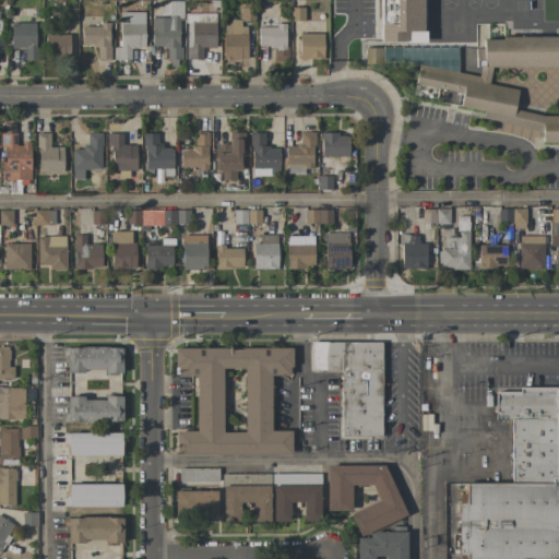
[(421,0),(423,42),(376,42),(375,0),(421,0)]
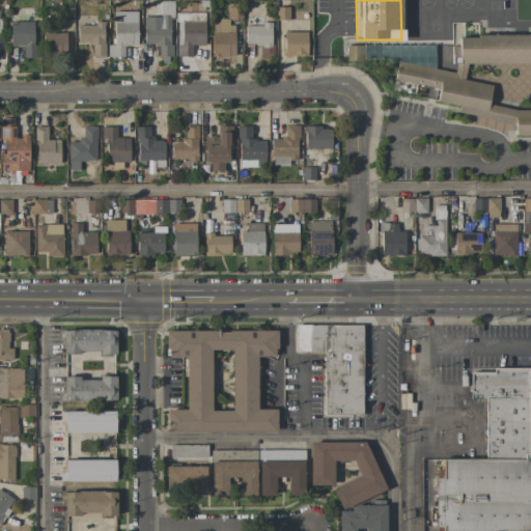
[(288,20),(288,8),(277,7),(277,20),(288,20)]
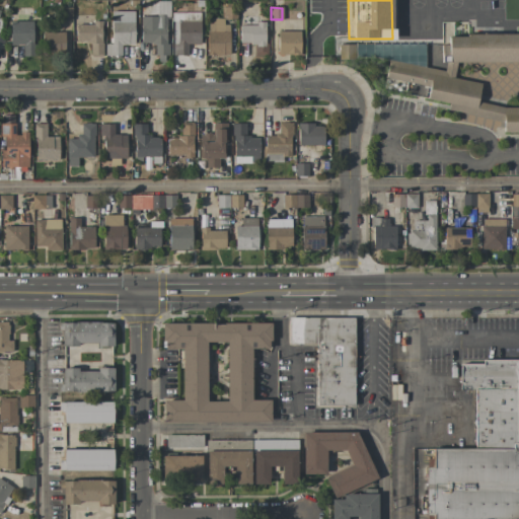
[(122,55),(122,44),(134,45),(134,11),(110,11),(109,44),(105,44),(105,55),(122,55)]
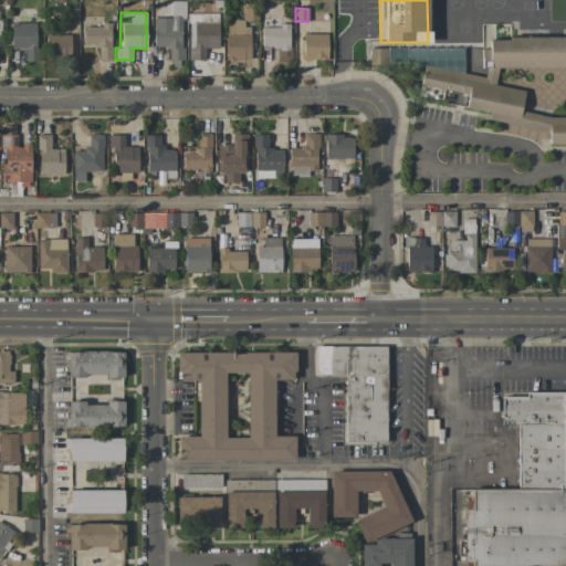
[(218,13),(187,13),(188,60),(205,60),(205,49),(219,49),(218,13)]
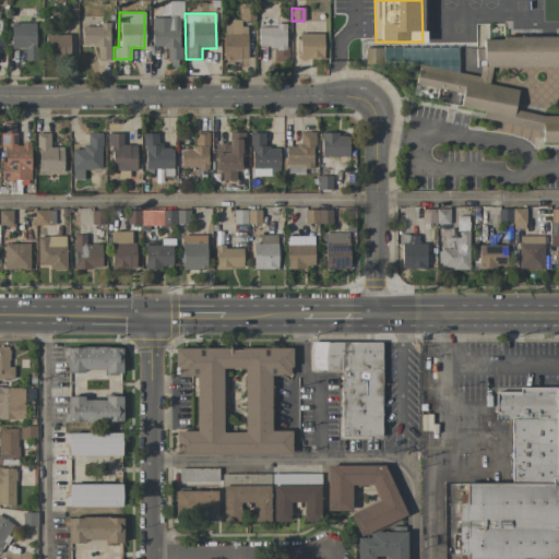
[(166,46),(167,60),(180,60),(179,16),(151,18),(152,47),(166,46)]
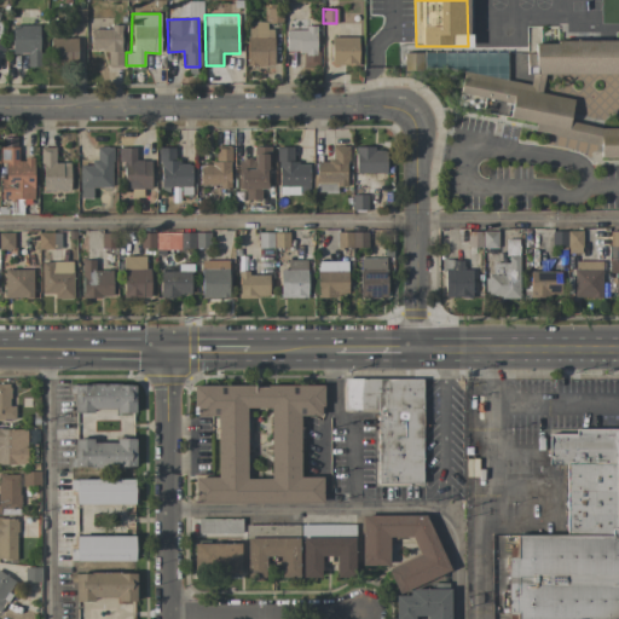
[(272,22),(247,22),(247,65),(273,65),(272,22)]
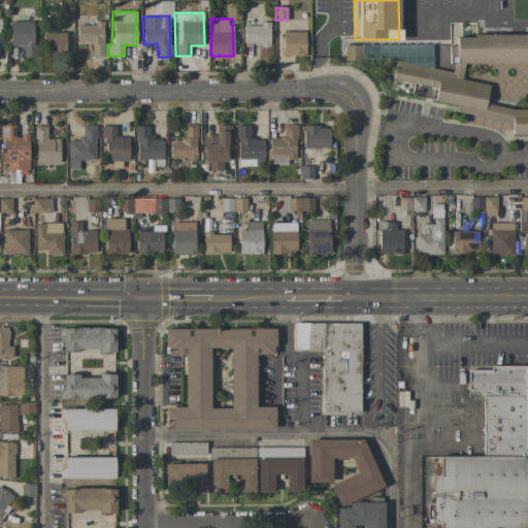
[(33,22),(9,22),(9,45),(23,45),(23,55),(66,55),(66,33),(41,33),(41,45),(33,45),(33,22)]
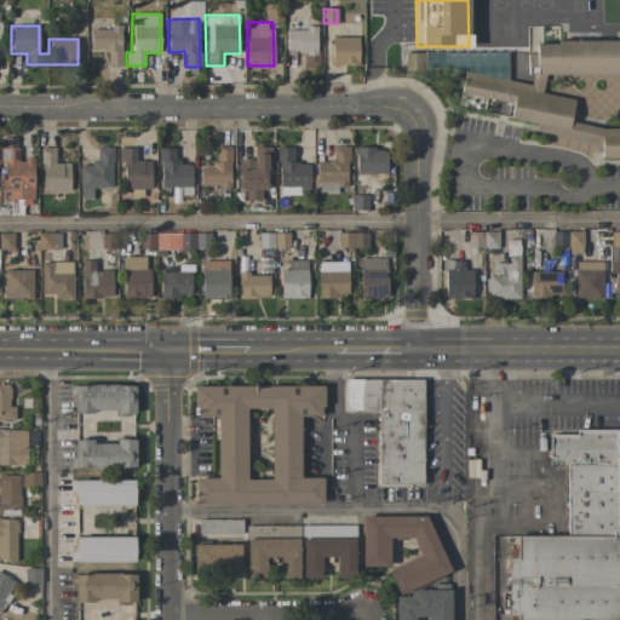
[(87,28),(89,50),(107,50),(107,67),(122,67),(121,28),(87,28)]
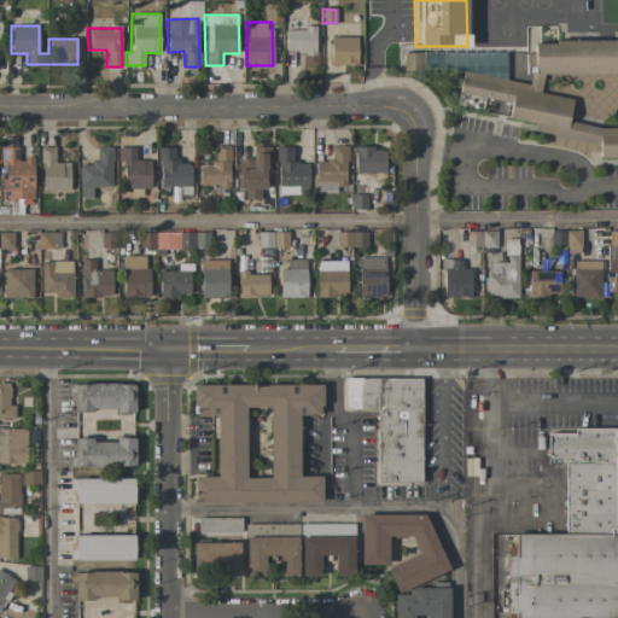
[(316,28),(285,28),(285,52),(301,52),(301,65),(316,65),(316,28)]
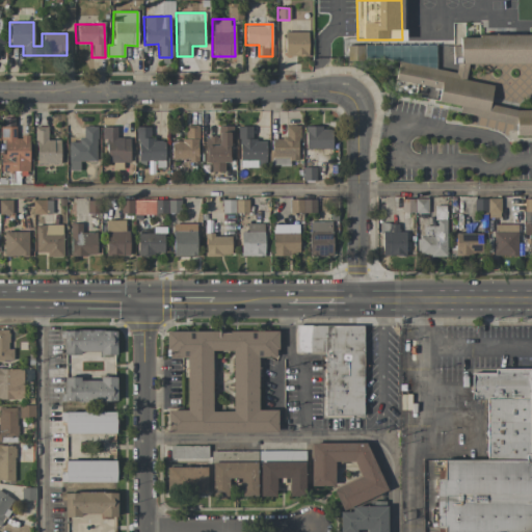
[(308,56),(308,31),(283,32),(284,56),(308,56)]
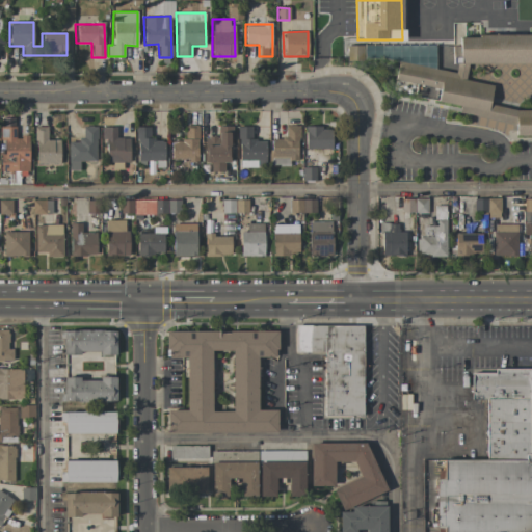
[(531,34),(458,35),(458,63),(531,63),(531,34)]
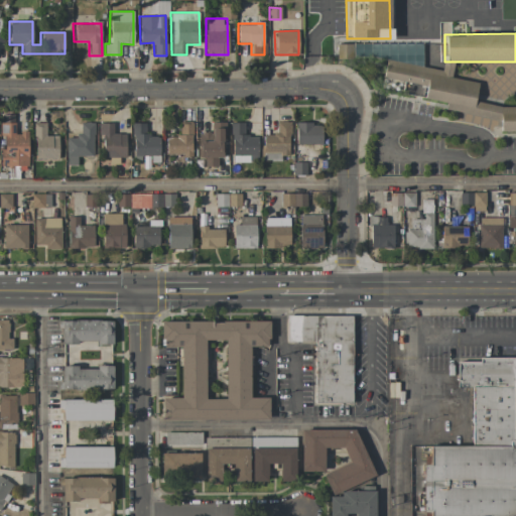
[(353,43),(335,44),(335,58),(353,58),(353,43)]
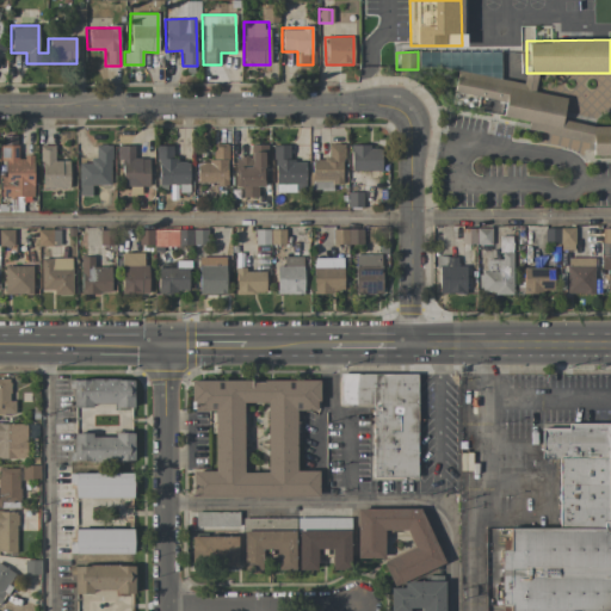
[(610,123),(563,116),(566,98),(535,92),(537,75),(524,73),(523,82),(456,72),(452,93),(504,100),(501,117),(526,121),(525,129),(541,131),(538,143),(591,152),(591,150),(610,153),(610,123)]
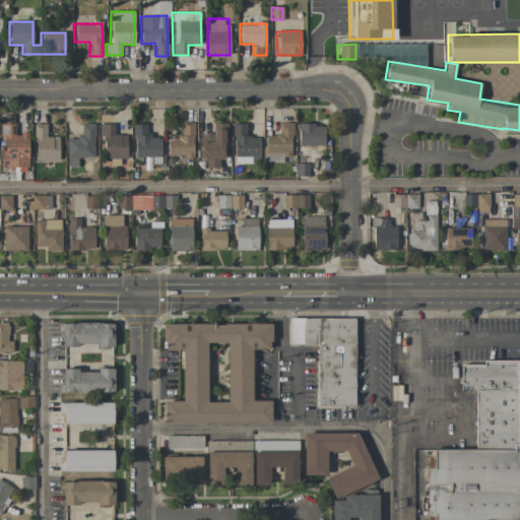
[(28,133),(15,133),(15,124),(1,123),(0,167),(27,168),(28,133)]
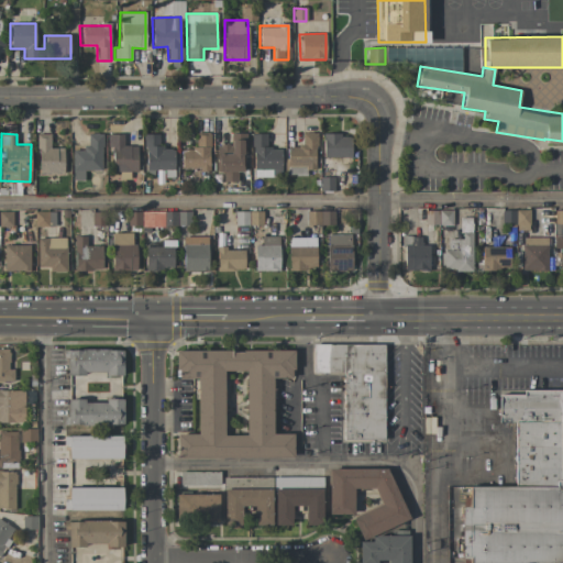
[(102,170),(101,133),(88,134),(88,148),(73,148),(73,180),(84,180),(84,170),(102,170)]
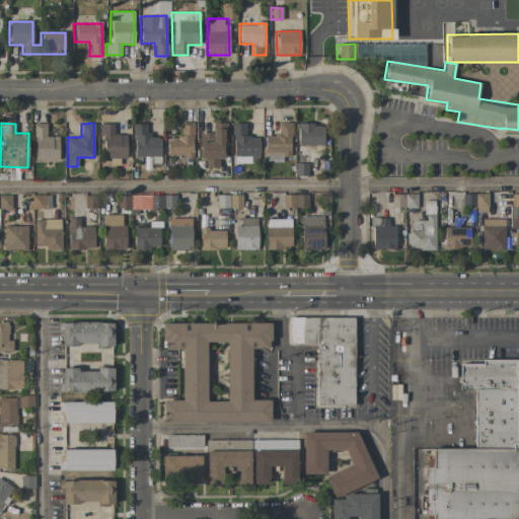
[(193,156),(194,123),(181,123),(180,138),(165,138),(165,156),(193,156)]
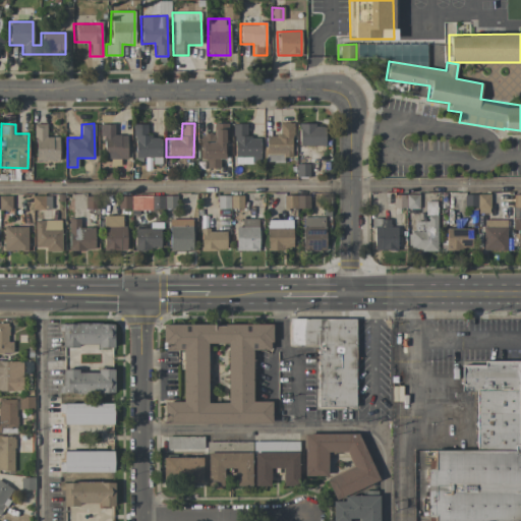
[(198,134),(198,159),(206,159),(206,168),(220,169),(220,159),(225,159),(226,123),(213,123),(213,134),(198,134)]
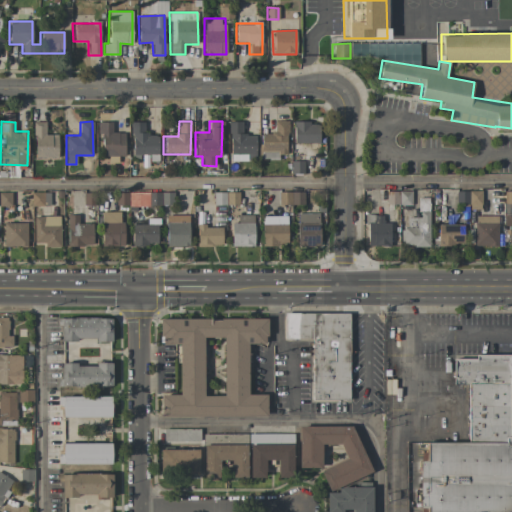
[(243,122),(228,121),(227,161),(246,161),(247,154),(256,154),(256,135),(242,135),(243,122)]
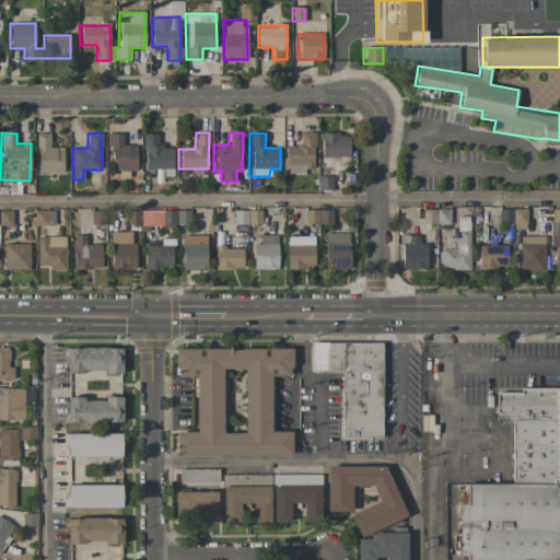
[(284,147),(286,174),(305,174),(305,168),(315,168),(314,132),(300,132),(300,146),(284,147)]
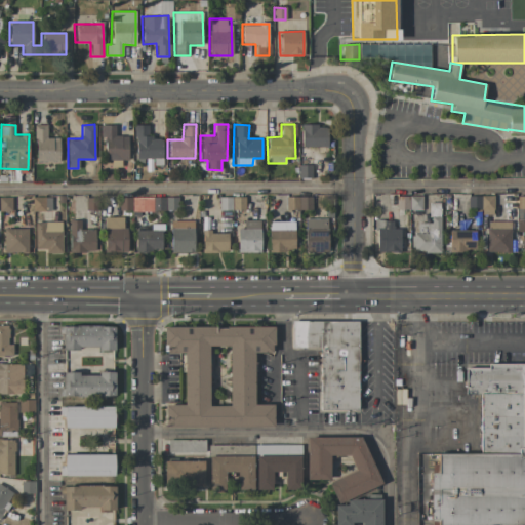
[(47,125),(35,125),(34,161),(58,162),(59,138),(46,137),(47,125)]
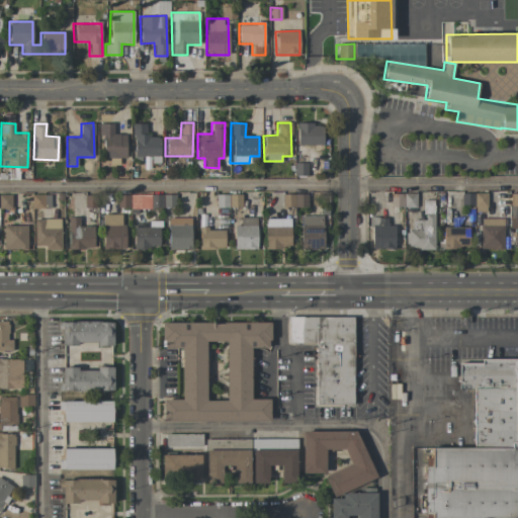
[(114,123),(99,123),(100,159),(126,158),(125,135),(114,135),(114,123)]
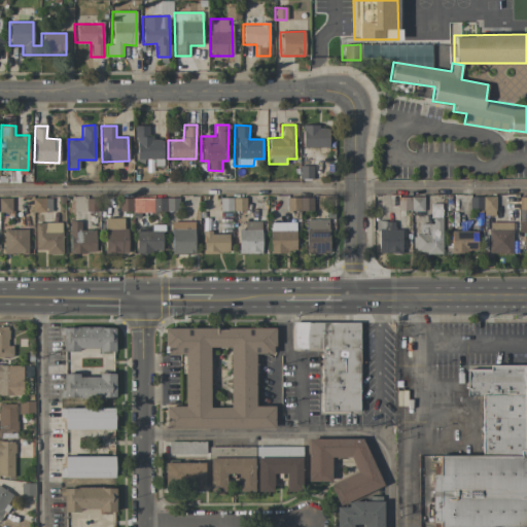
[(134,160),(145,160),(145,167),(163,167),(163,138),(149,138),(149,126),(134,126),(134,160)]
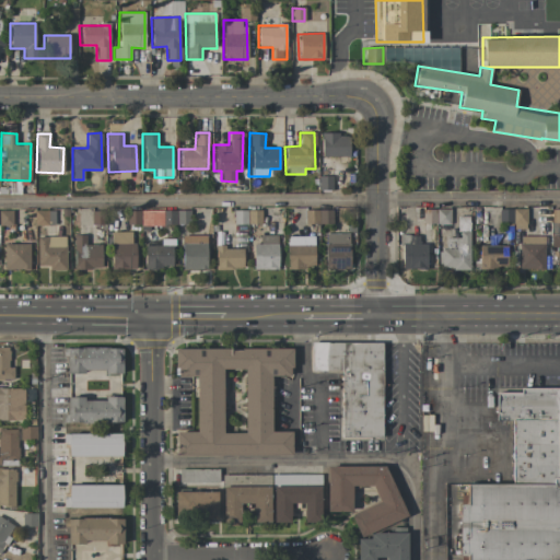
[(349,156),(349,135),(319,133),(319,156),(349,156)]
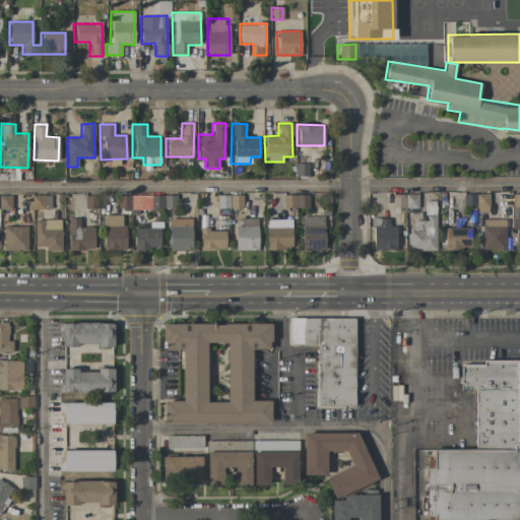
[(418,194),(392,194),(392,207),(417,208),(418,194)]
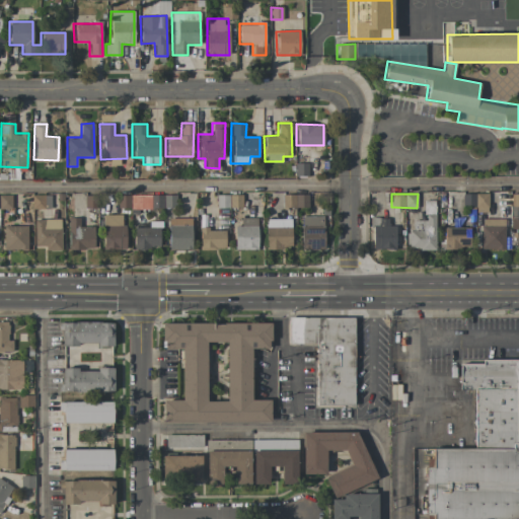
[(488,194),(461,195),(462,207),(475,207),(475,213),(488,213),(488,194)]
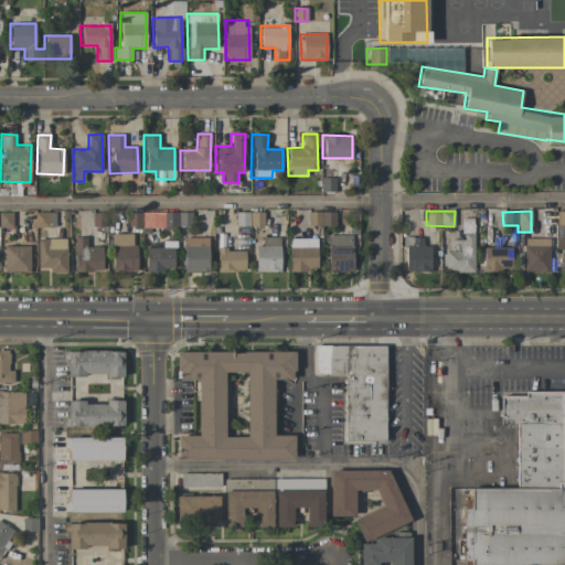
[(561,270),(564,269),(564,211),(555,212),(556,251),(560,251),(561,270)]
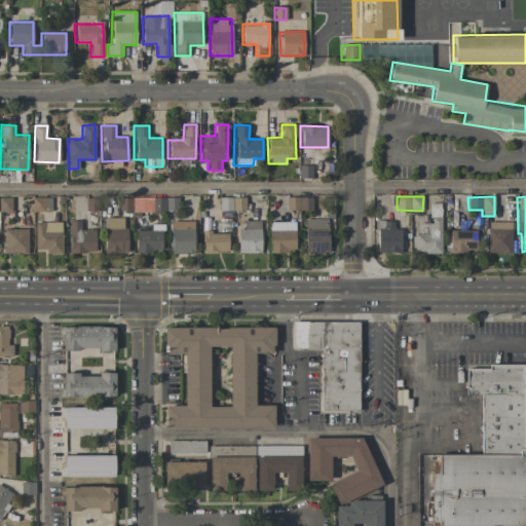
[(51,197),(31,198),(31,212),(51,212),(51,197)]
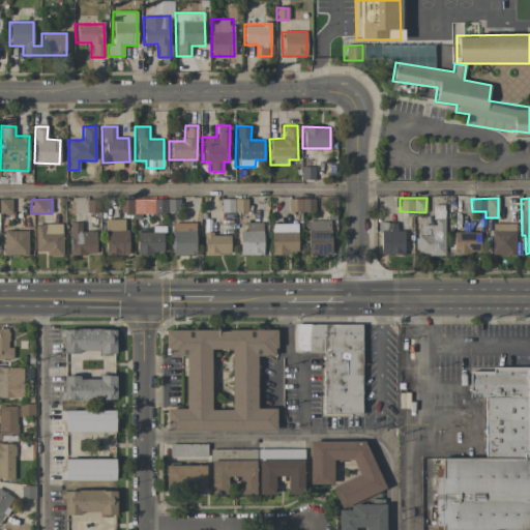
[(120,199),(119,212),(176,213),(177,200),(120,199)]
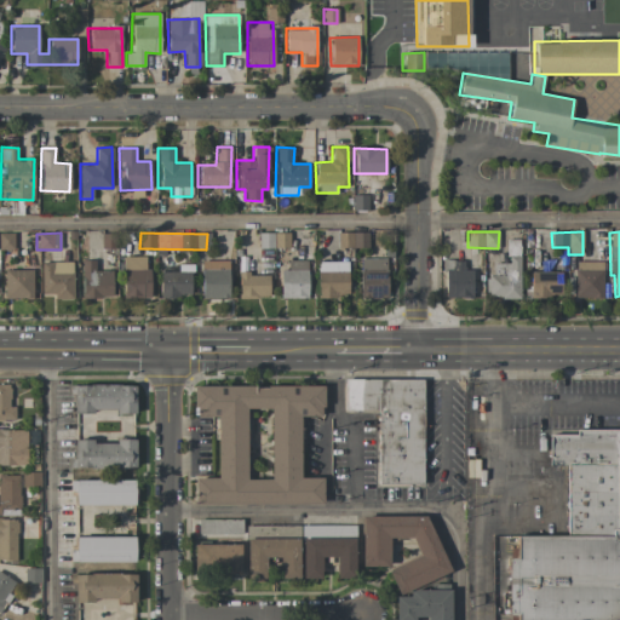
[(368,233),(337,233),(337,248),(367,248),(368,233)]
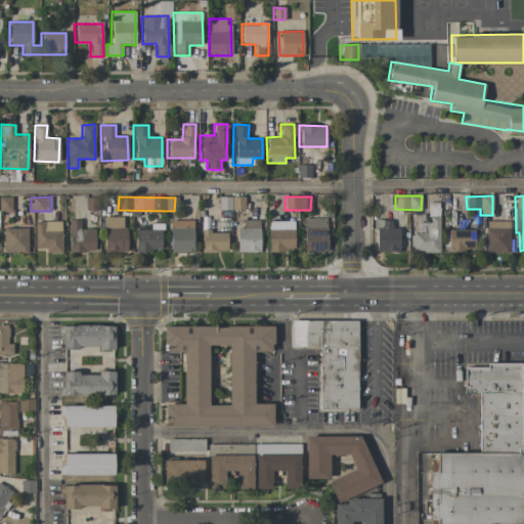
[(0,210),(11,211),(11,198),(0,198),(0,210)]
